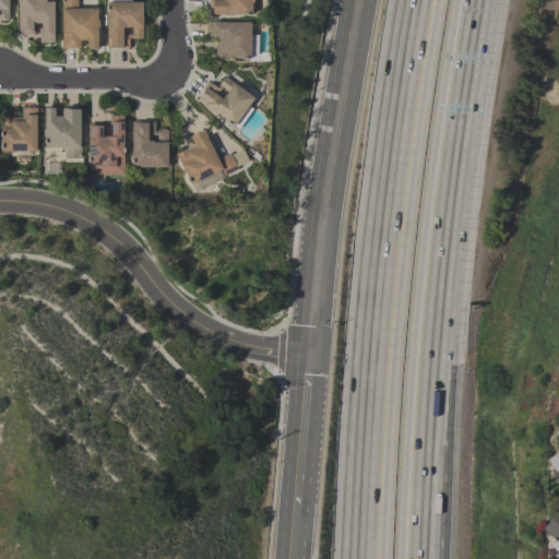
[(18,34),(18,4),(18,0),(45,0),(45,1),(54,1),(54,42),(39,42),(39,33),(42,33),(42,22),(35,23),(35,21),(34,21),(34,34),(18,34)]
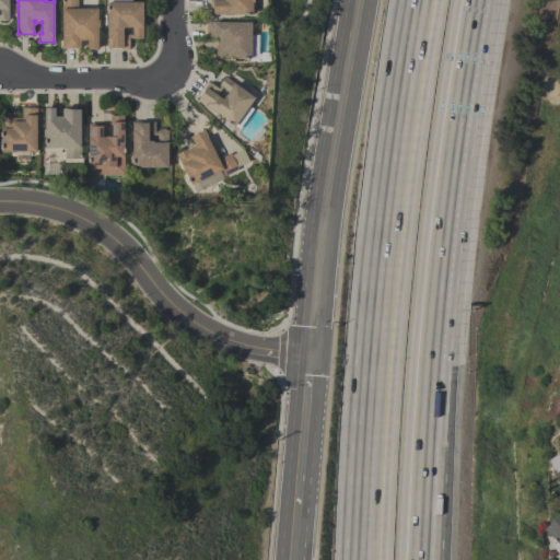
[(96,8),(96,20),(98,20),(98,26),(96,26),(97,48),(86,48),(86,39),(80,39),(80,47),(61,47),(61,10),(60,10),(60,0),(78,0),(78,8),(96,8)]
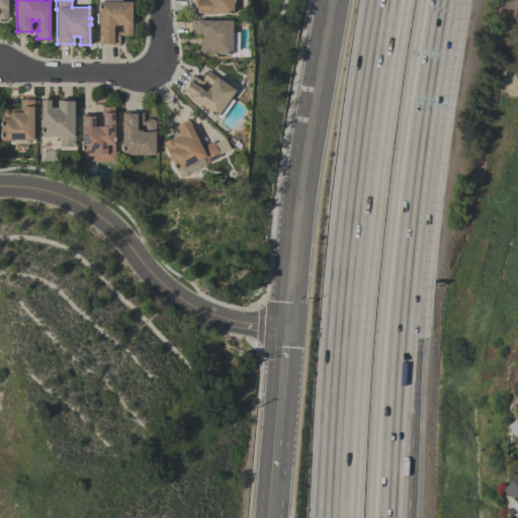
[(132,1),(132,35),(121,35),(121,34),(118,34),(118,45),(110,45),(110,44),(99,44),(98,1),(99,1),(99,0),(120,0),(120,1),(132,1)]
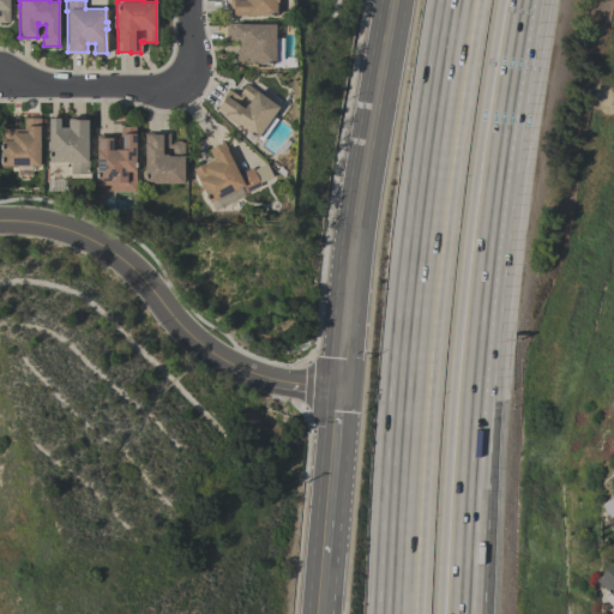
[(277,0),(278,1),(276,1),(276,16),(230,16),(230,0),(277,0)]
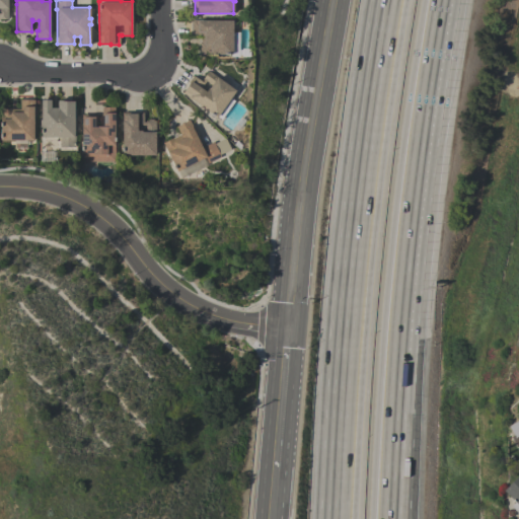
[(232,32),(239,32),(239,57),(231,57),(231,54),(199,54),(199,42),(200,42),(200,34),(191,34),(191,19),(207,19),(207,20),(232,20),(232,32)]
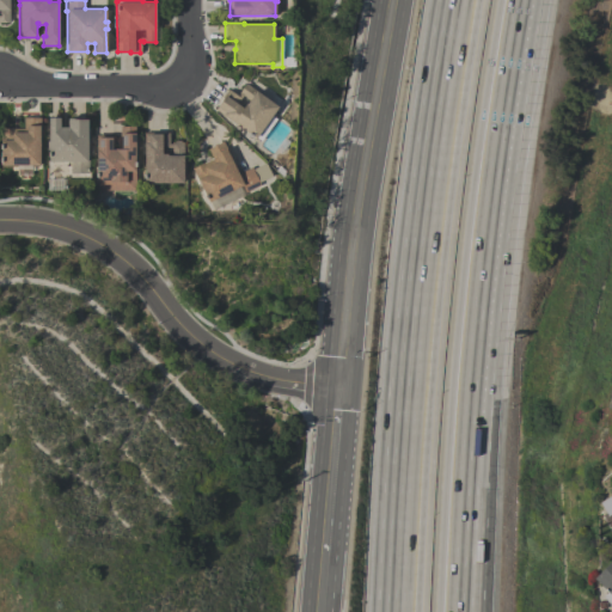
[(268,99),(273,92),(288,104),(279,117),(273,114),(255,138),(214,108),(227,89),(237,96),(239,93),(238,92),(245,83),(268,99)]
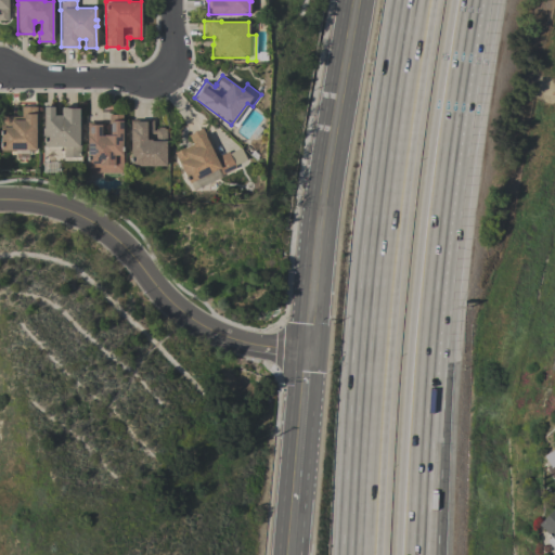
[(36,150),(0,150),(0,116),(21,116),(21,106),(36,106),(36,150)]
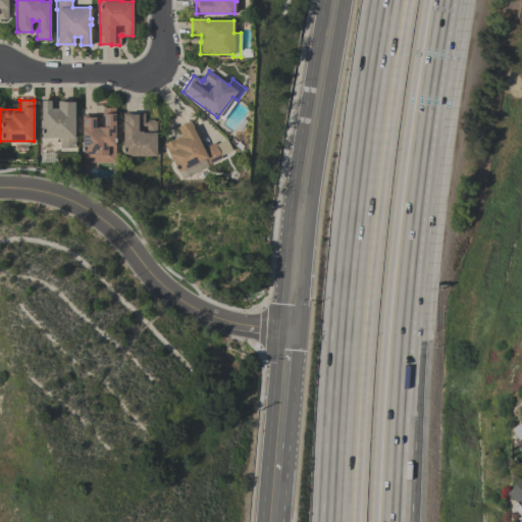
[(41,137),(41,126),(40,126),(40,119),(41,119),(41,100),(50,100),(51,108),(57,108),(57,101),(66,100),(66,101),(73,101),(74,136),(75,147),(60,147),(59,137),(41,137)]
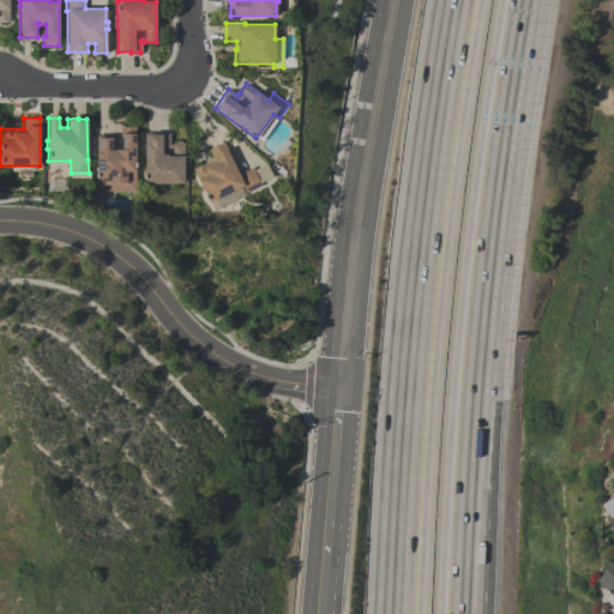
[(96,191),(96,179),(96,134),(114,134),(114,149),(121,149),(121,136),(120,136),(120,126),(136,126),(136,191),(96,191)]
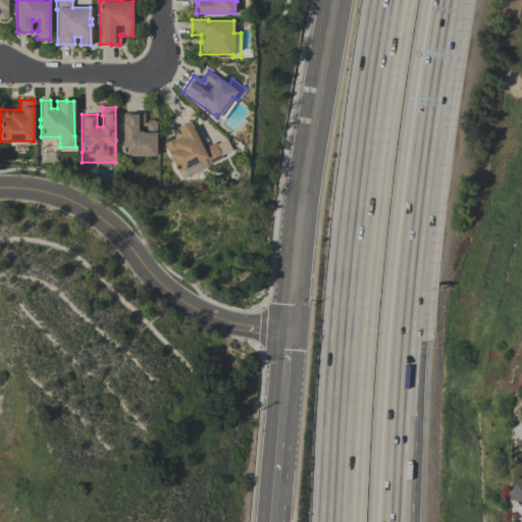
[(156,155),(122,155),(122,112),(144,112),(144,122),(146,122),(146,120),(148,120),(148,119),(154,119),(154,120),(156,120),(156,155)]
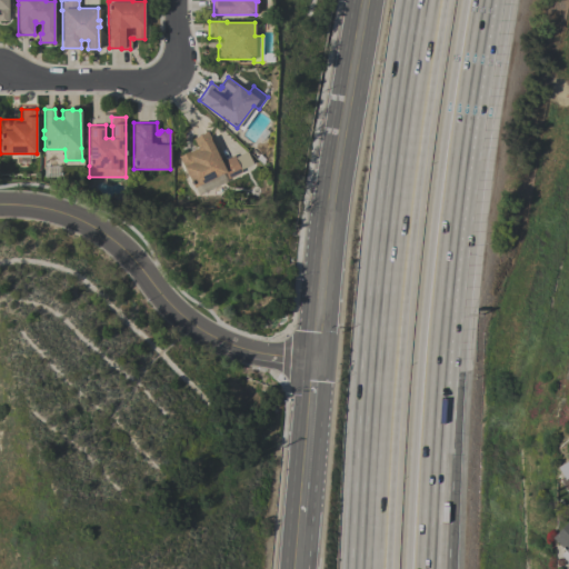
[(228,180),(198,195),(195,187),(193,188),(178,156),(190,150),(191,152),(198,149),(192,138),(207,131),(217,152),(218,151),(220,156),(219,156),(221,160),(233,155),(241,172),(228,179),(228,180)]
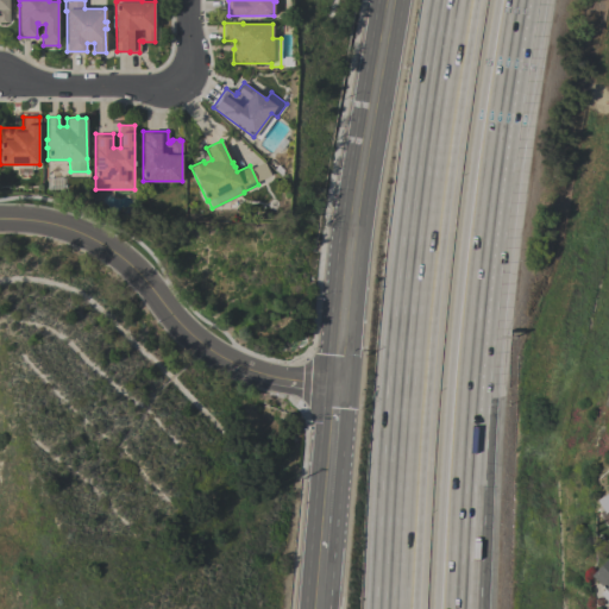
[(608,506),(602,497),(608,493),(608,528),(598,512),(608,506)]
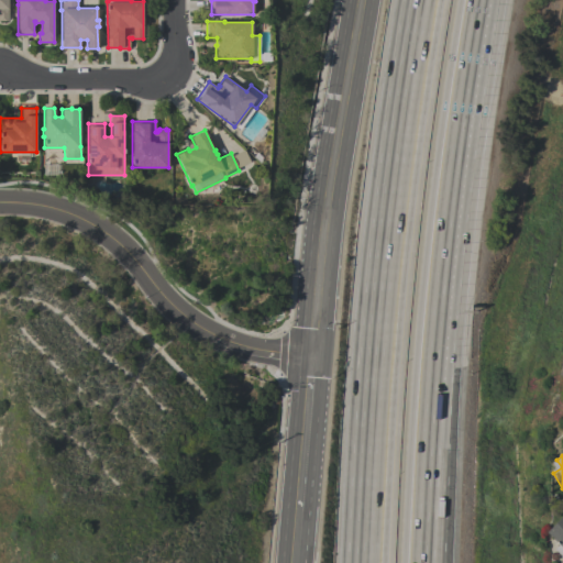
[(562,556),(562,558),(553,549),(559,544),(545,532),(562,515),(562,556)]
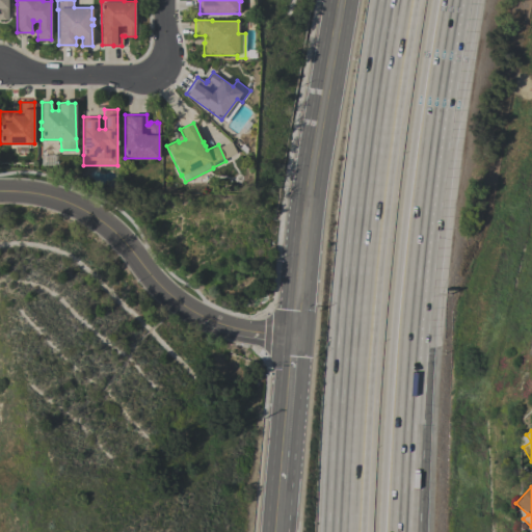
All buildings are outlined.
